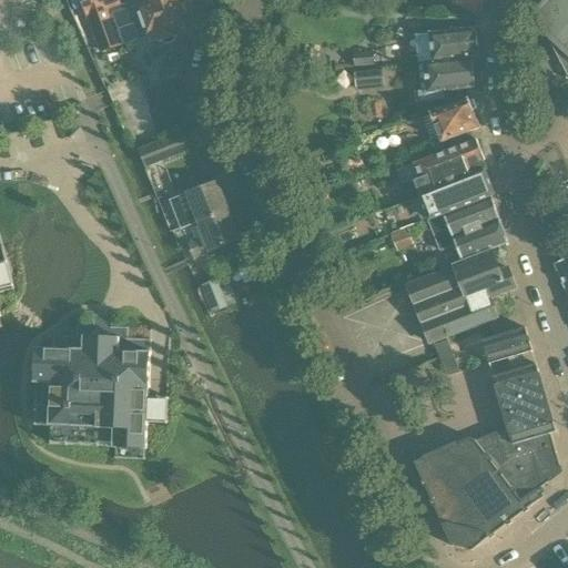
[(120,6),(118,0),(82,0),(101,52),(122,44),(110,10),(120,6)]
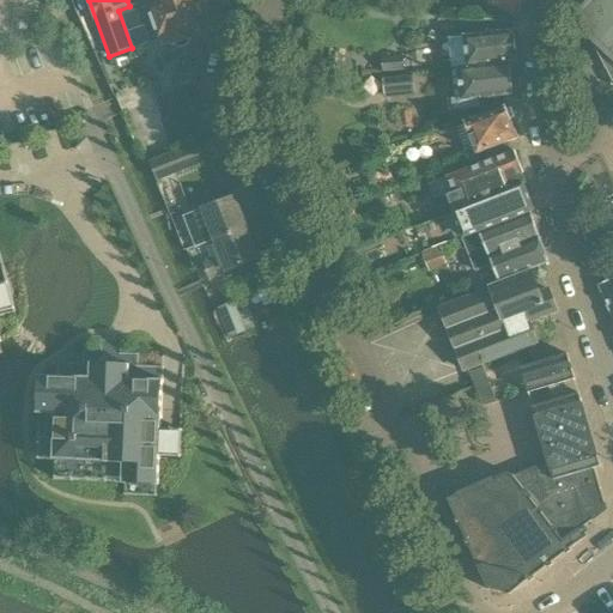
[(156,0),(157,2),(150,5),(162,41),(168,38),(170,46),(175,44),(180,48),(187,46),(190,40),(211,31),(199,0),(156,0)]
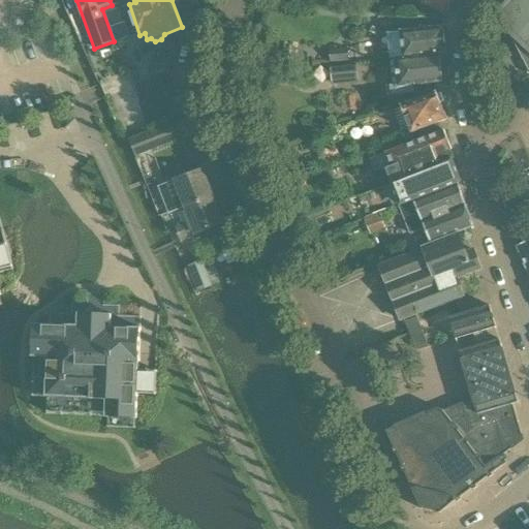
[(449,0),(422,0),(421,4),(422,5),(416,19),(435,21),(439,10),(445,12),(449,0)]
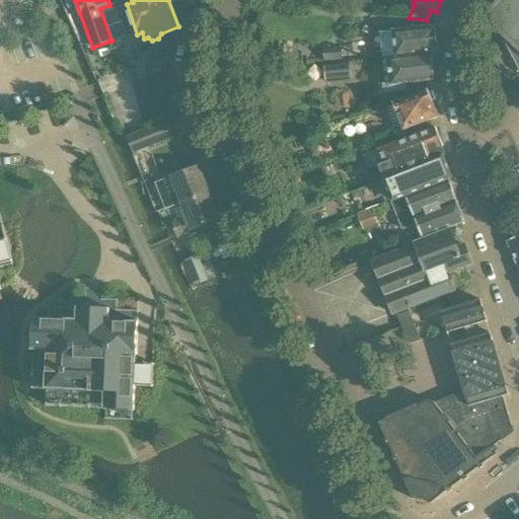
[(518,0),(483,0),(483,2),(489,13),(484,18),(498,31),(518,72),(518,0)]
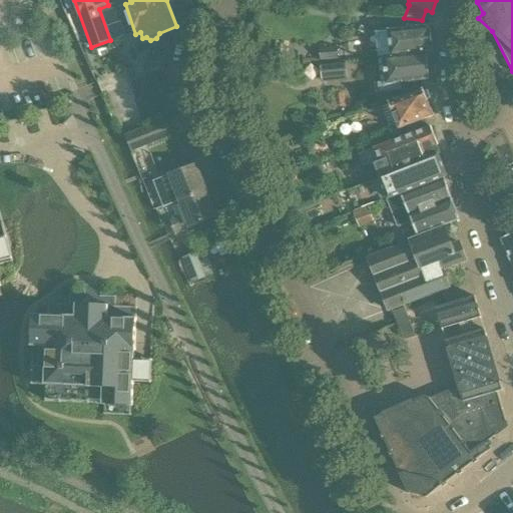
[(430,26),(389,31),(392,56),(427,53),(432,52),(430,26)]
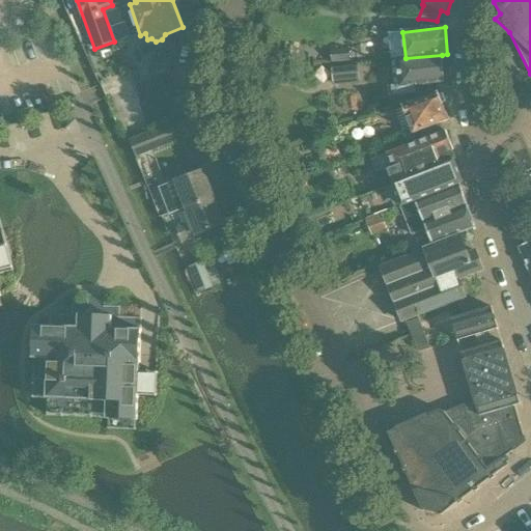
[(332,64),(351,62),(350,49),(330,51),(332,64)]
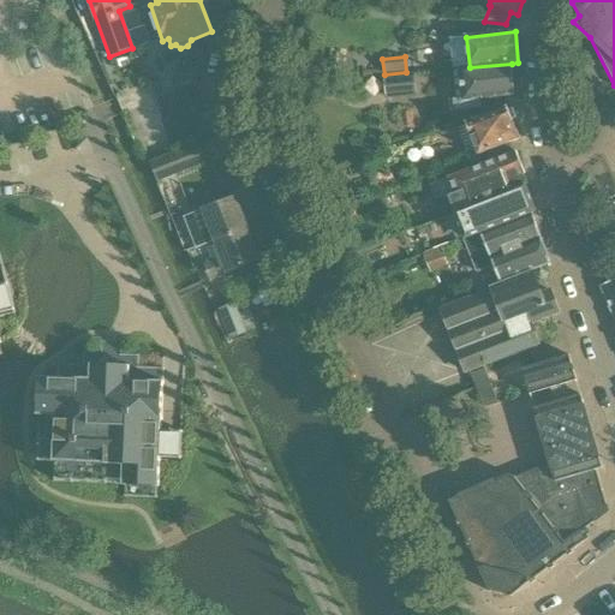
[(470,67),(459,69),(463,102),(469,102),(469,109),(482,108),(481,100),(503,97),(515,96),(512,64),(470,67)]
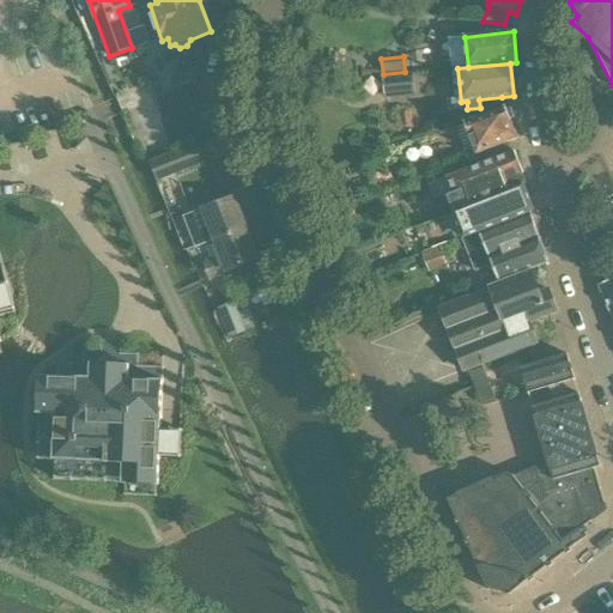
[(188,71),(131,90),(141,117),(198,97),(188,71)]
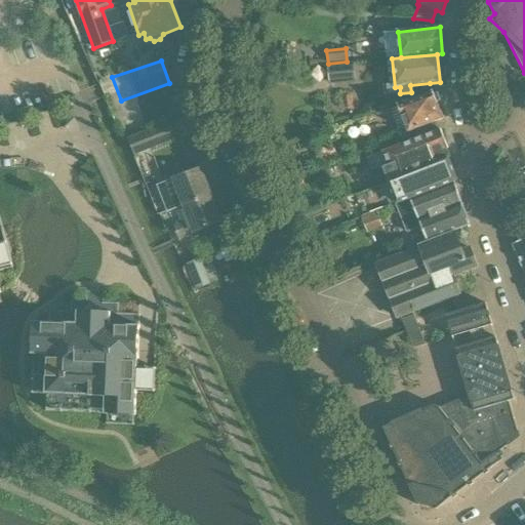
[(328,68),(330,83),(355,81),(354,66),(328,68)]
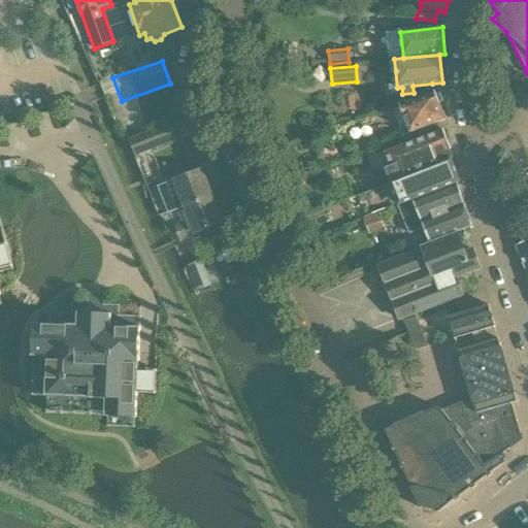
[(170,84),(122,101),(130,125),(178,107),(170,84)]
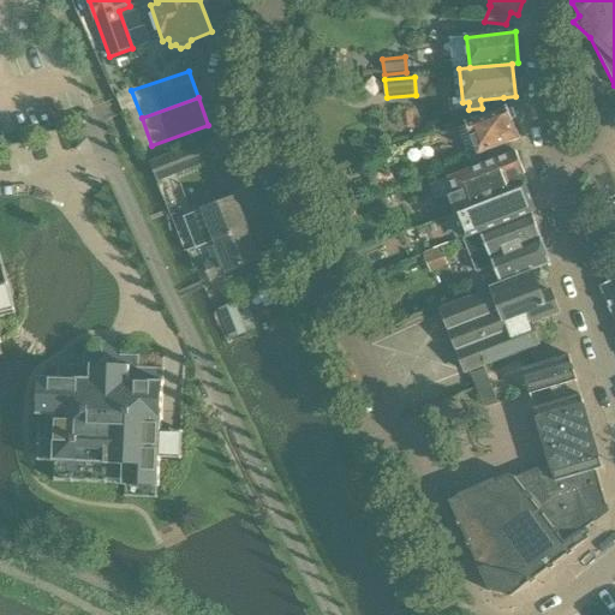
[(597,109),(585,101),(581,108),(575,115),(585,123),(587,123),(597,109)]
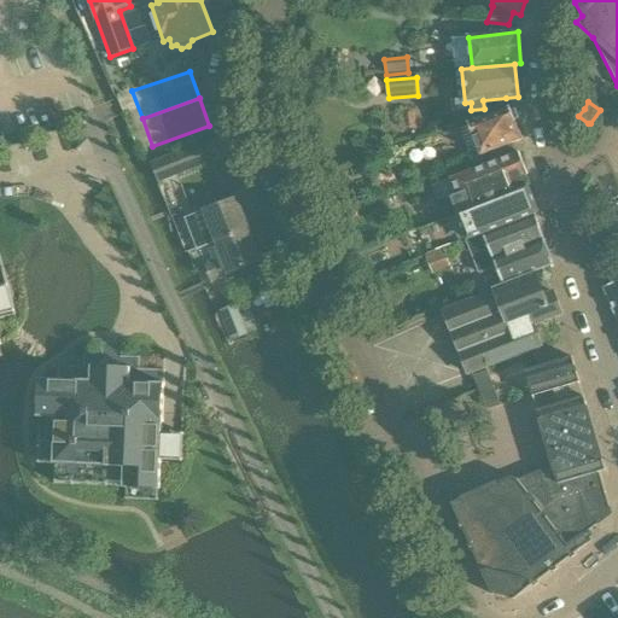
[(509,109),(468,126),(473,138),(473,136),(482,157),(491,152),(513,145),(516,144),(522,141),(514,122),(516,121),(511,110),(509,110),(509,109)]
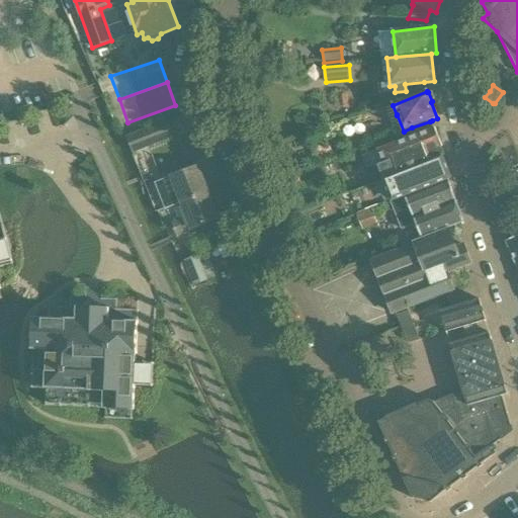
[(133,153),(134,153),(178,135),(177,132),(172,119),(126,137),(133,153)]
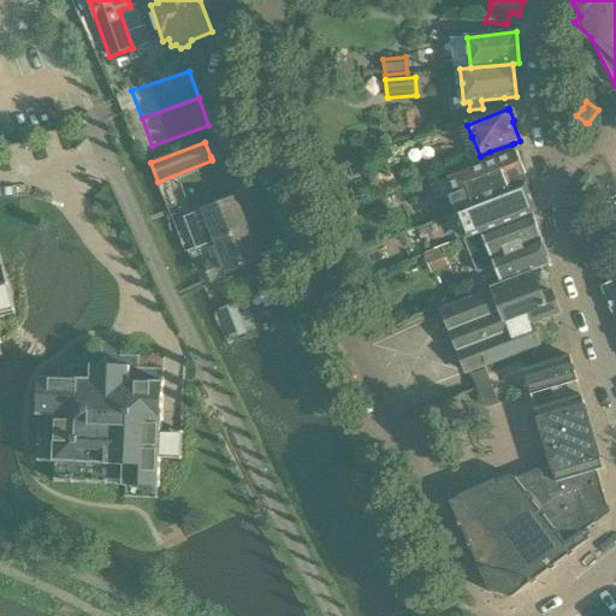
[(493,161),(450,178),(457,195),(454,197),(451,197),(456,212),(502,194),(523,187),(520,177),(526,175),(516,152),(515,153),(511,144),(490,152),(493,161)]
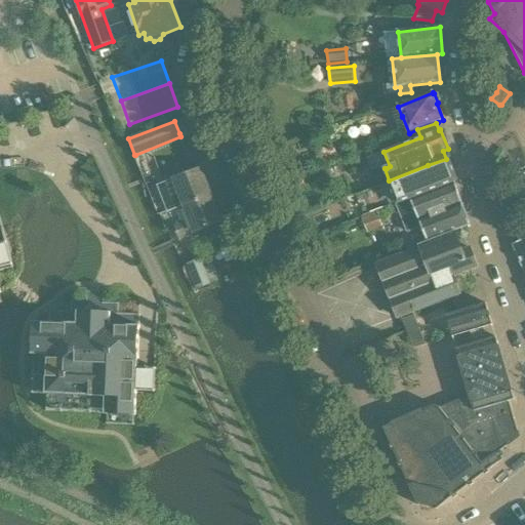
[(389,180),(388,182),(396,204),(399,203),(435,189),(454,182),(457,180),(448,157),(446,159),(428,165),(389,180)]
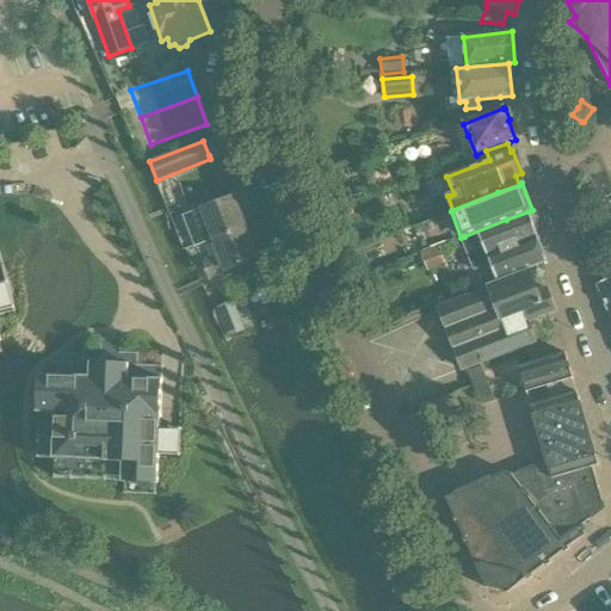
[(203,209),(183,216),(195,247),(210,241),(215,240),(214,240),(240,229),(246,228),(234,197),(203,209)]
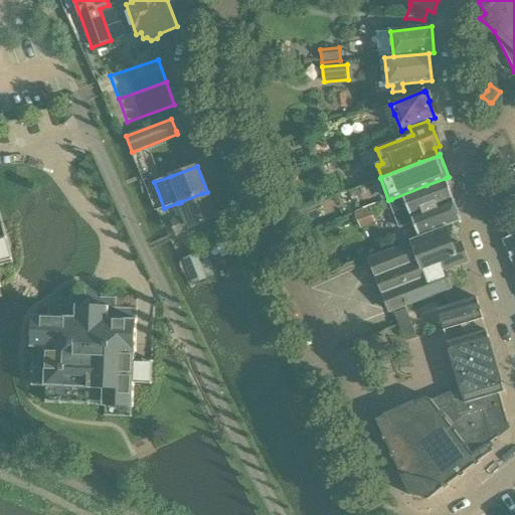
[(391,199),(388,200),(399,227),(413,222),(418,234),(445,224),(446,227),(461,221),(446,178),(426,185),(391,199)]
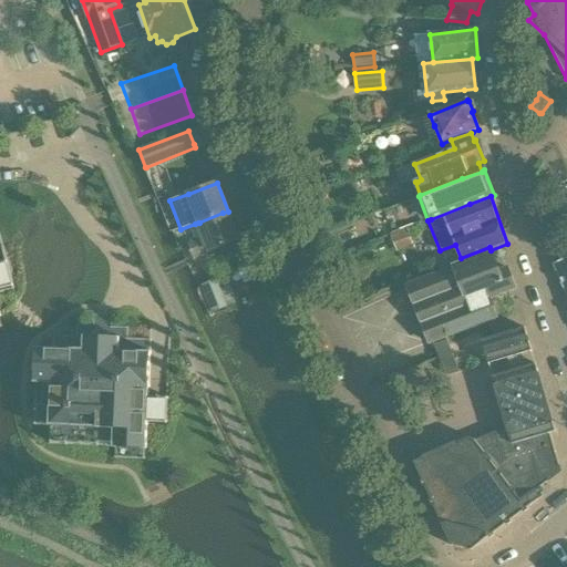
[(205,238),(188,244),(193,257),(209,250),(209,251),(239,239),(228,212),(223,213),(198,223),(199,223),(205,238)]
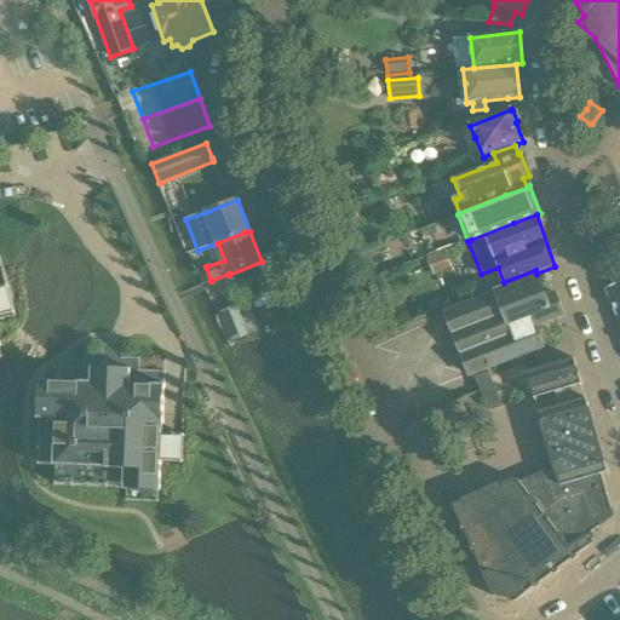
[(447,250),(429,257),(434,271),(453,264),(447,250)]
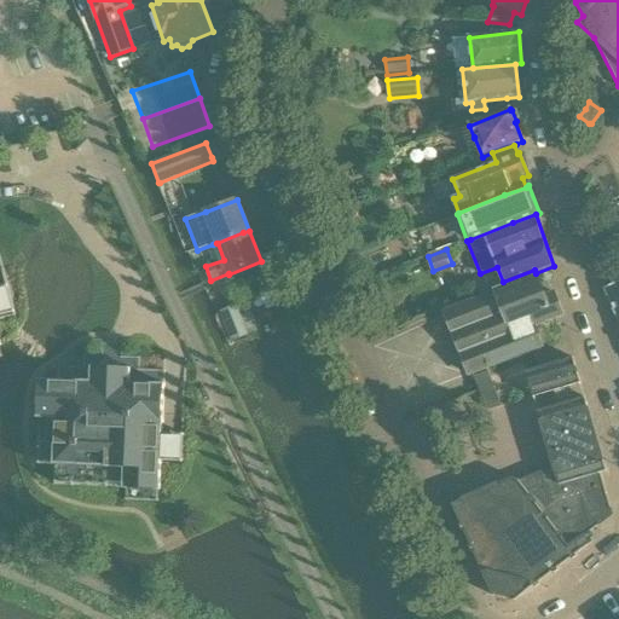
[(496,293),(445,312),(469,375),(472,374),(542,347),(534,327),(563,316),(554,293),(544,296),(536,273),(534,270),(503,282),(504,284),(493,288),(496,293)]
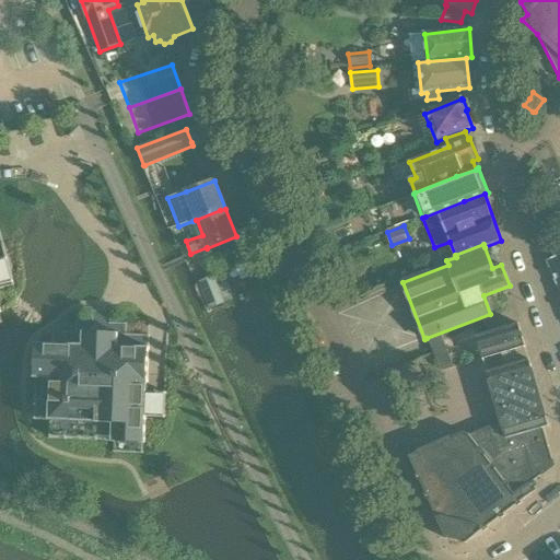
[(559,292),(559,256),(545,263),(559,292)]
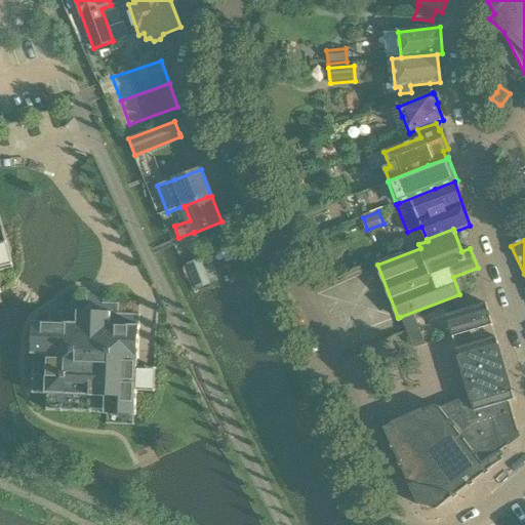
[(212,283),(202,257),(188,264),(197,289),(212,283)]
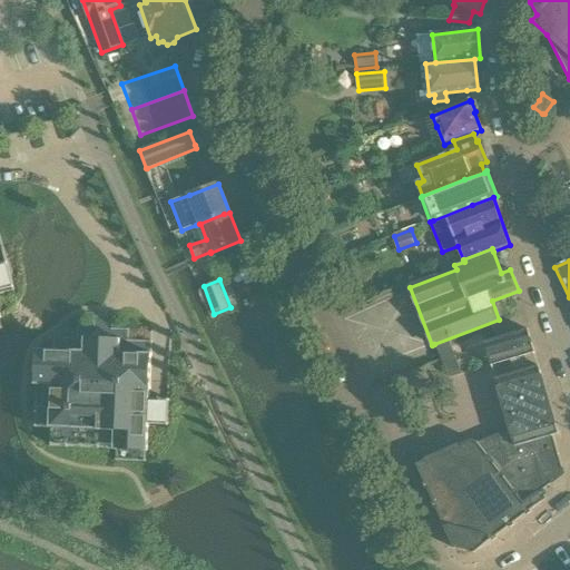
[(49,446),(146,449),(151,341),(129,340),(129,328),(112,327),(112,316),(92,315),(92,327),(77,326),(77,338),(53,337),(52,350),(37,349),(36,380),(38,380),(35,426),(49,429),(49,446)]
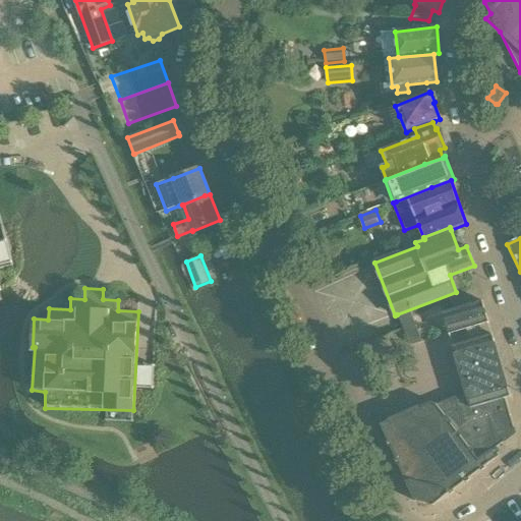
[(482,301),(462,307),(443,313),(449,335),(488,323),(482,301)]
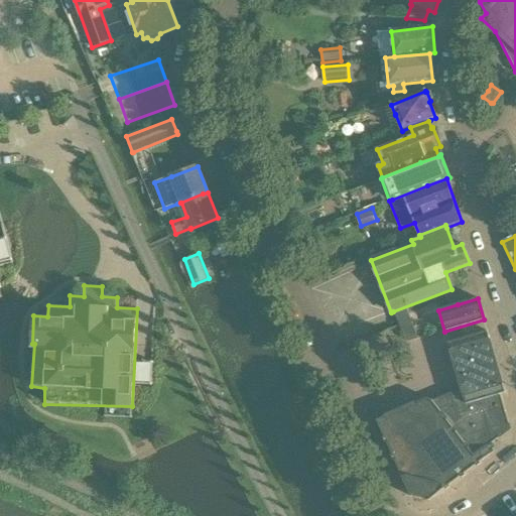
[(395,312),(405,339),(417,334),(407,308),(395,312)]
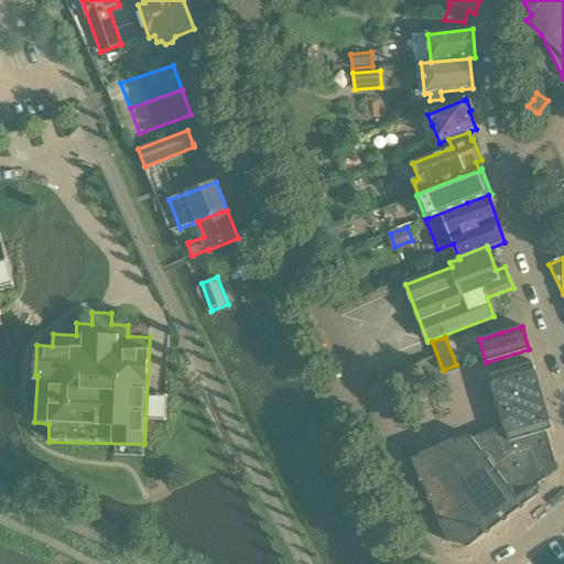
[(412,461),(420,477),(448,544),(451,543),(467,548),(467,549),(540,495),(535,487),(549,477),(557,469),(546,432),(552,430),(532,362),(489,375),(505,426),(473,440),(472,438),(470,437),(468,437),(466,437),(465,437),(463,438),(456,441),(412,461)]
